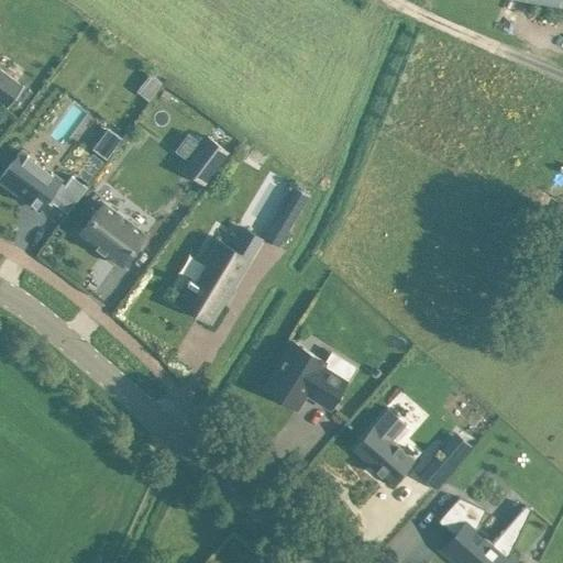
[(23,87),(0,69),(0,100),(9,107),(23,87)]
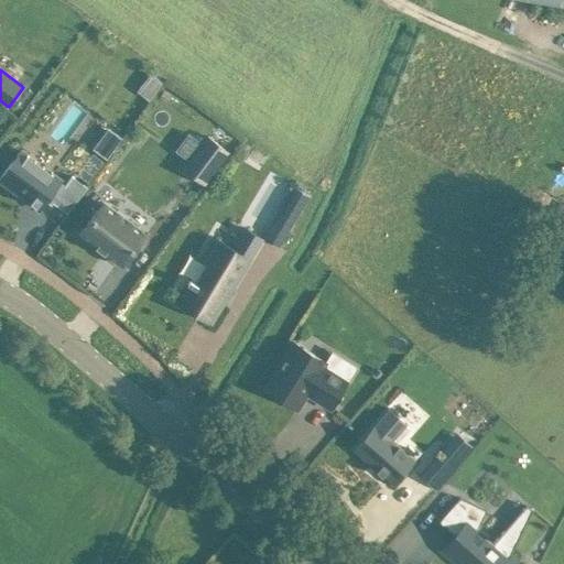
[(147,83),(155,89),(162,80),(153,74),(147,83)]
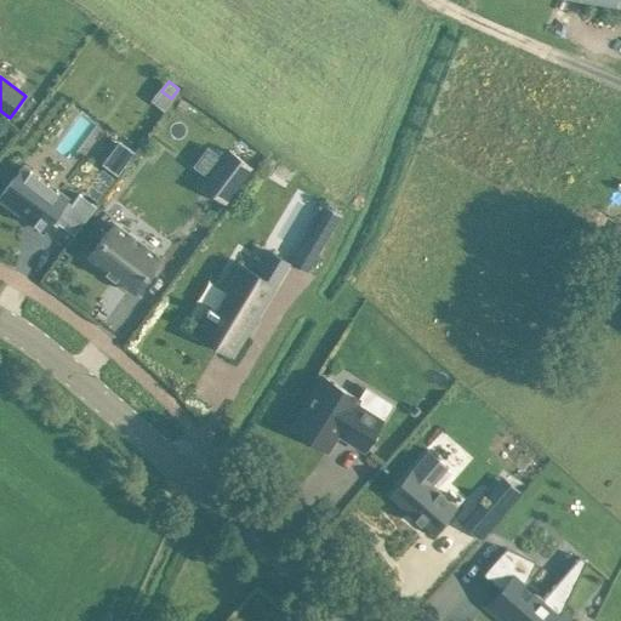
[(224,201),(251,167),(228,151),(201,184),(224,201)]
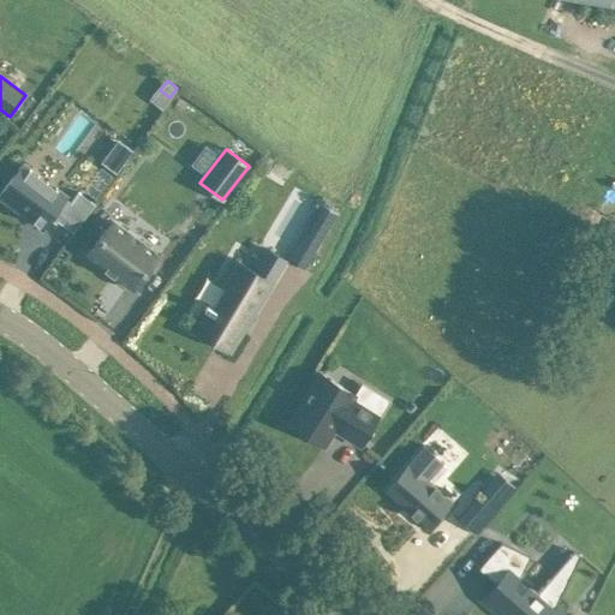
[(22,163),(0,192),(0,195),(43,228),(54,214),(59,219),(58,220),(73,232),(94,204),(78,192),(70,203),(65,199),(66,197),(22,163)]
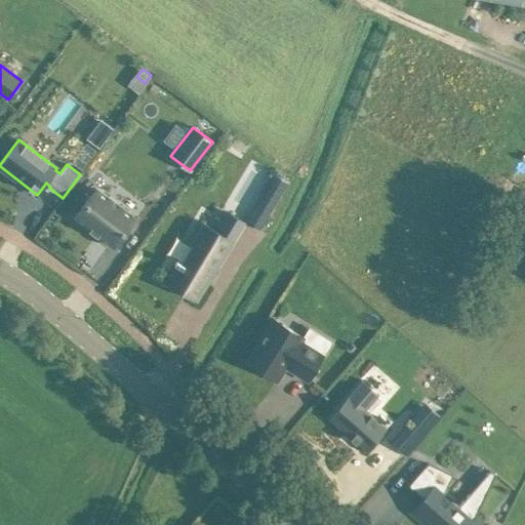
[(275,173),(271,179),(283,187),(287,180),(275,173)]
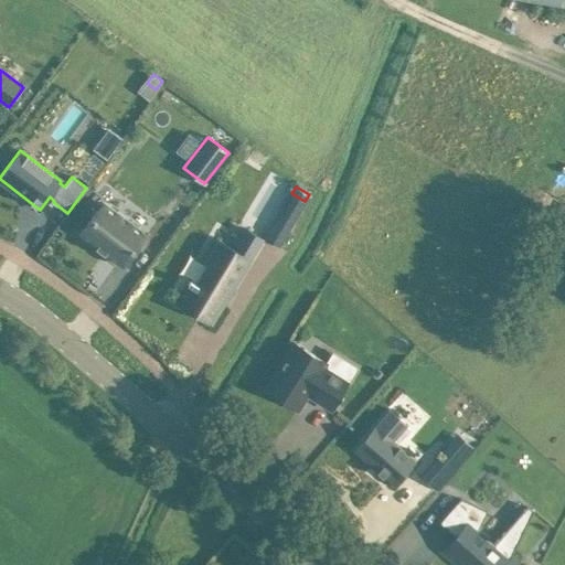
[(555,222),(564,226),(564,203),(555,222)]
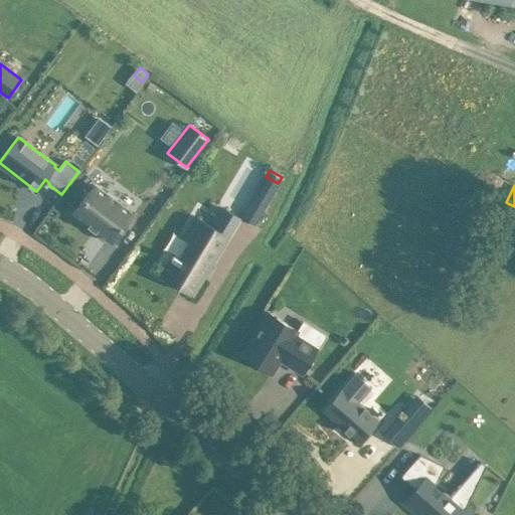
[(113,242),(134,215),(96,186),(74,213),(90,225),(89,226),(97,232),(98,231),(113,242)]
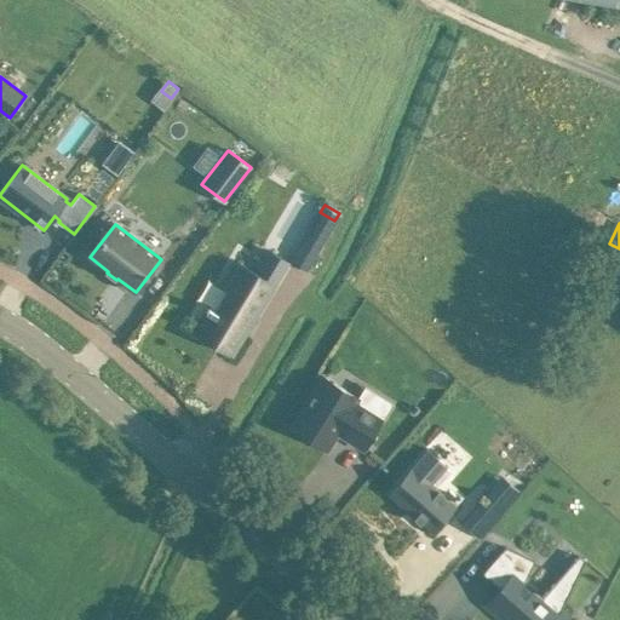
[(308,233),(291,263),(305,271),(322,241),(308,233)]
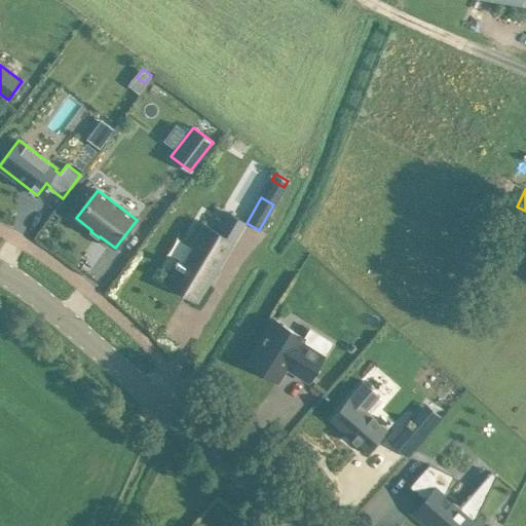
[(198,302),(247,223),(231,214),(220,232),(200,221),(188,242),(195,247),(184,265),(177,261),(164,283),(198,302)]
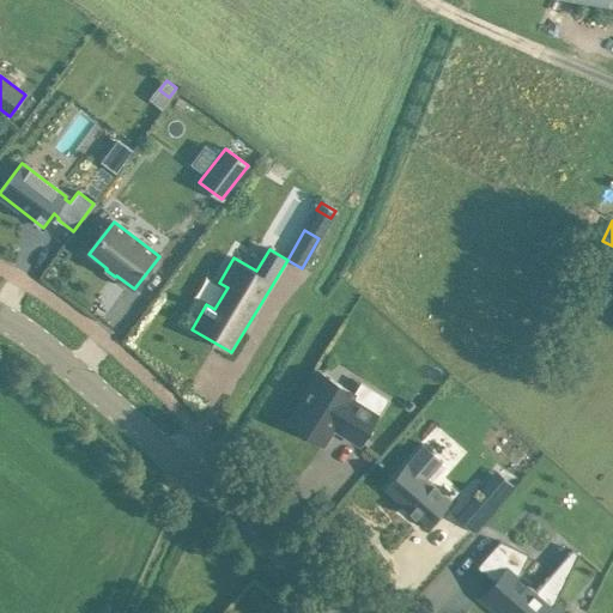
[(287,423),(323,444),(333,428),(359,444),(377,414),(352,398),(354,394),(320,371),(287,423)]
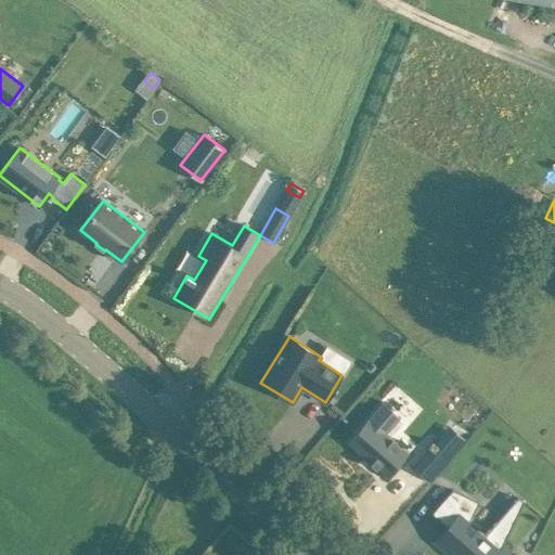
[(369,417),(346,442),(386,477),(409,452),(386,434),(400,417),(383,402),(369,418),(369,417)]
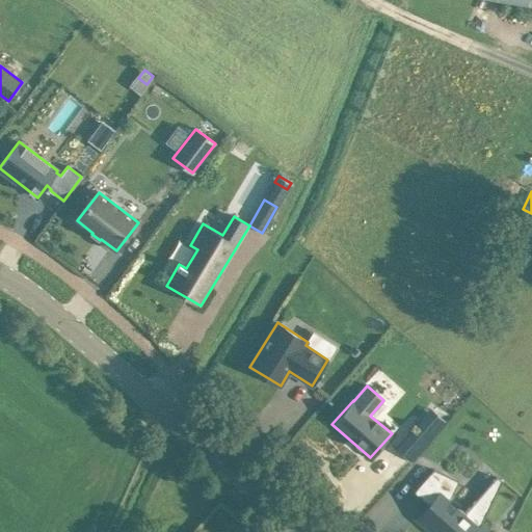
[(411,430),(395,449),(410,461),(431,439),(414,423),(409,428),(411,430)]
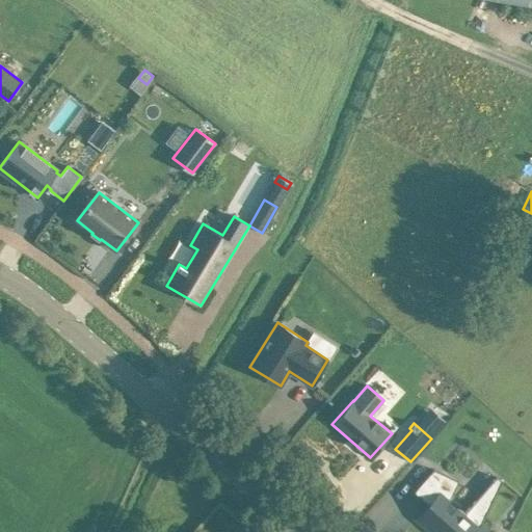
[(433,469),(414,491),(428,504),(430,506),(425,517),(434,522),(431,528),(437,531),(477,531),(482,522),(494,498),(493,497),(482,491),(463,513),(448,500),(457,481),(433,469)]
